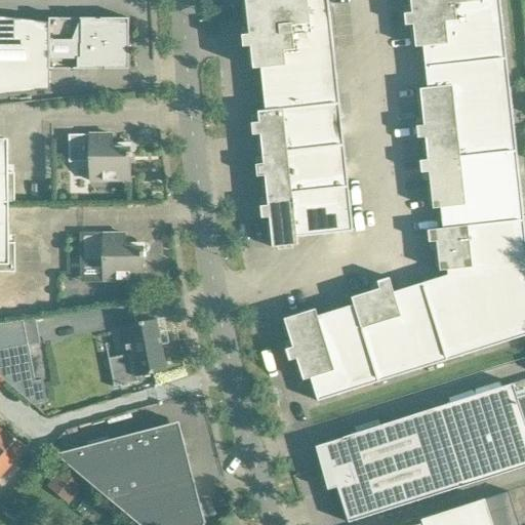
[(258,112),(339,104),(328,0),(246,0),(250,34),(242,35),(244,47),(251,46),(253,69),(261,69),(266,111),(258,112)]
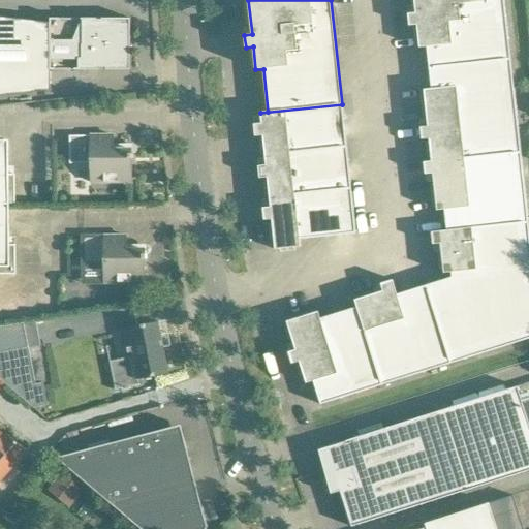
[(427,47),(429,68),(510,59),(503,0),(413,0),(415,12),(408,13),(409,26),(416,25),(419,48),(427,47)]
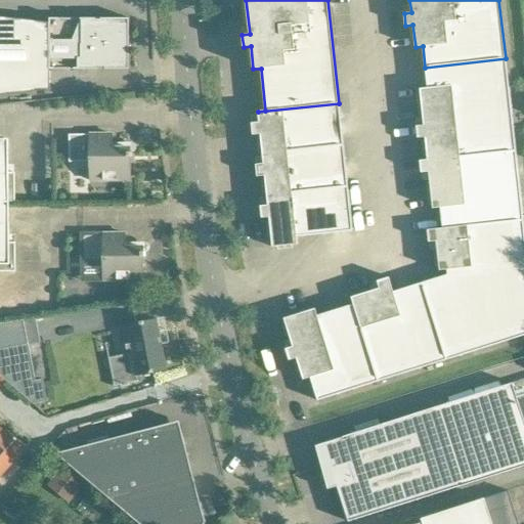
[(0,94),(50,89),(50,70),(129,70),(129,18),(49,18),(49,23),(0,16),(0,94)]
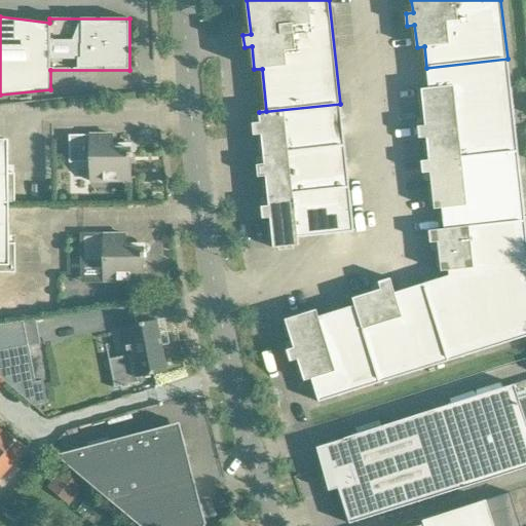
[(508,59),(426,68),(429,88),(421,89),(425,125),(418,126),(419,139),(426,138),(429,160),(429,161),(518,152),(508,59)]
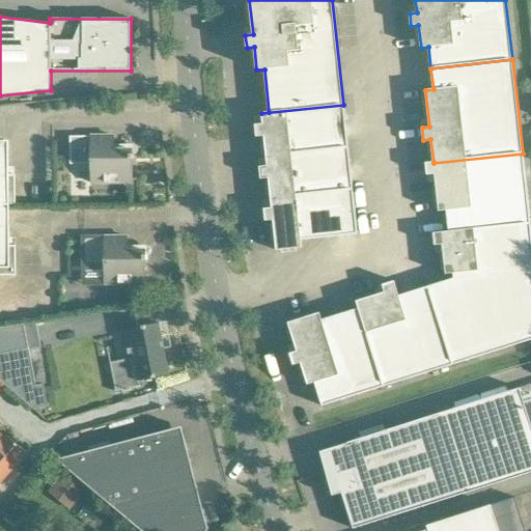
[(343,105),(261,113),(262,123),(255,124),(256,137),(263,136),(267,156),(347,147),(343,105)]
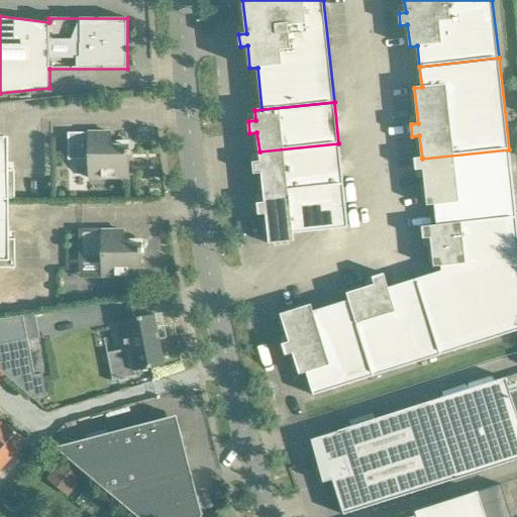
[(110,132),(101,132),(68,132),(68,161),(88,160),(89,178),(129,178),(128,154),(130,154),(130,150),(128,150),(128,145),(110,146),(110,132)]
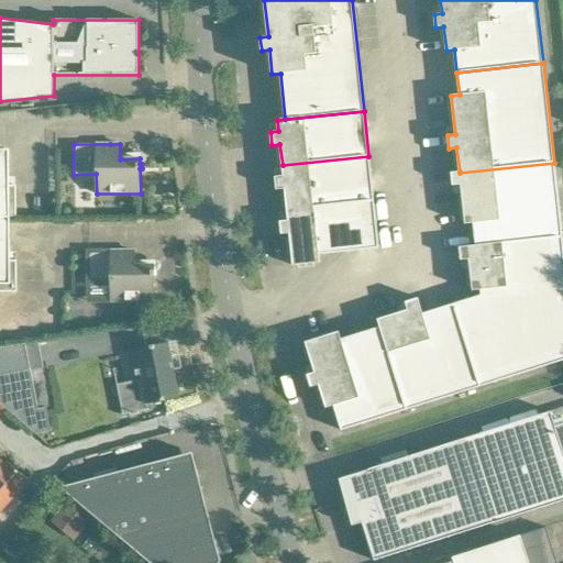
[(0,150),(0,217),(6,217),(6,218),(14,217),(13,185),(6,185),(6,150),(0,150)]
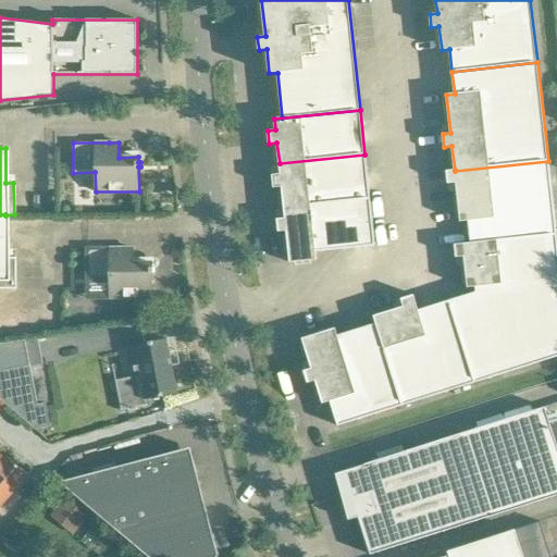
[(364,155),(280,163),(281,174),(272,175),(273,187),(282,187),(284,208),(370,198),(364,155)]
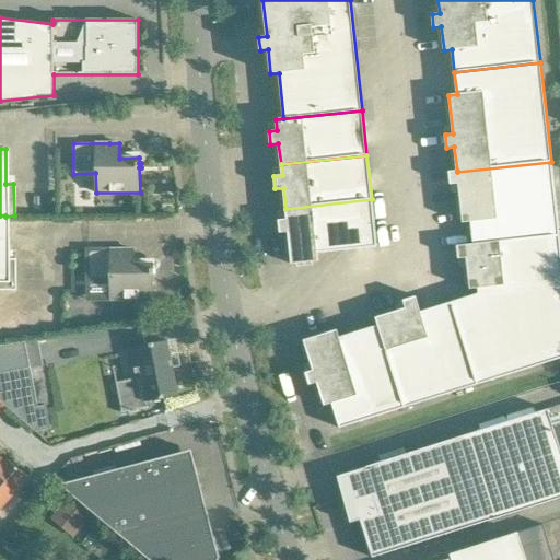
[(457,172),(457,171),(448,172),(450,185),(458,184),(463,222),(470,222),(474,244),(474,245),(559,235),(551,162),(457,172)]
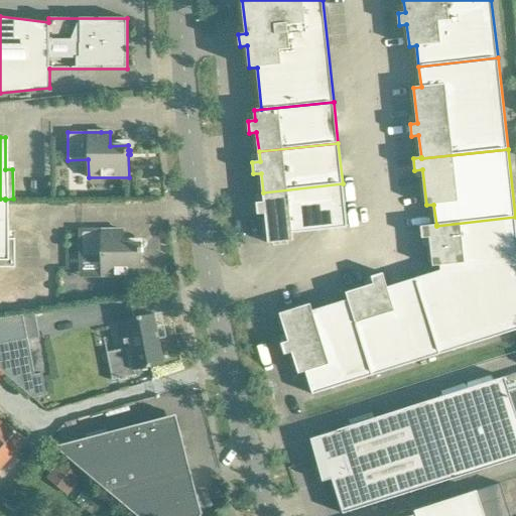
[(343,183),(263,192),(264,202),(256,203),(258,215),(265,214),(268,243),(292,240),(291,233),(347,227),(343,183)]
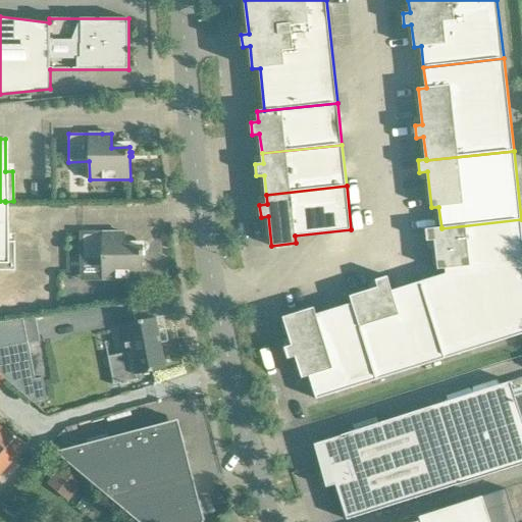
[(5,201),(0,201),(0,270),(13,271),(13,242),(6,242),(5,202),(5,201)]
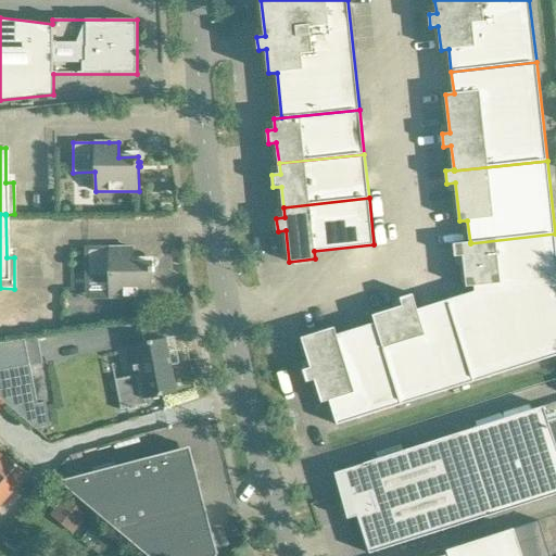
[(475,291),(447,300),(474,382),(555,355),(555,241),(555,234),(470,243),(470,242),(454,244),(455,256),(463,256),(466,287),(475,286),(475,291)]
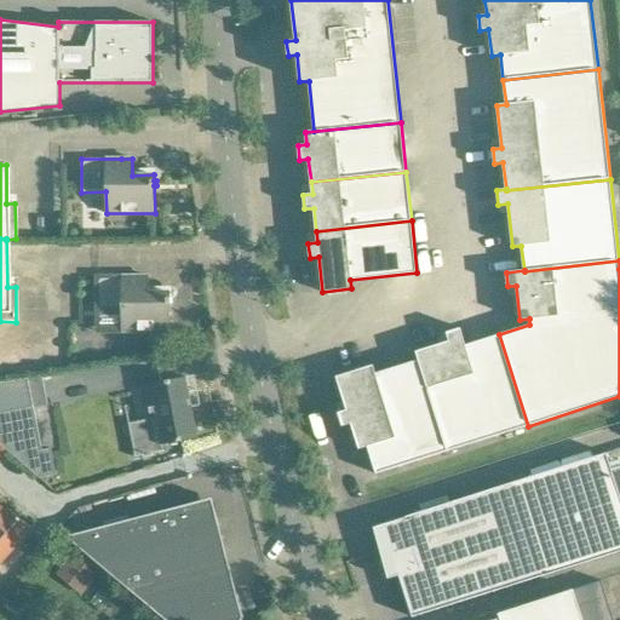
[(137,276),(97,277),(97,310),(122,310),(122,332),(170,331),(170,304),(172,304),(172,298),(170,298),(170,293),(137,293),(137,276)]
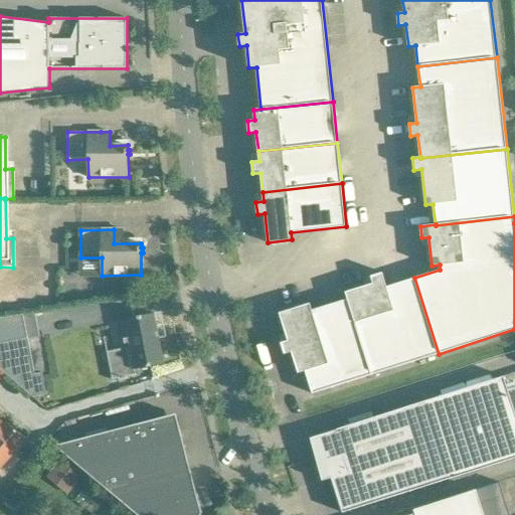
[(345,292),(347,299),(348,299),(372,375),(439,354),(414,278),(386,287),(382,273),(370,276),(373,284),(345,292)]
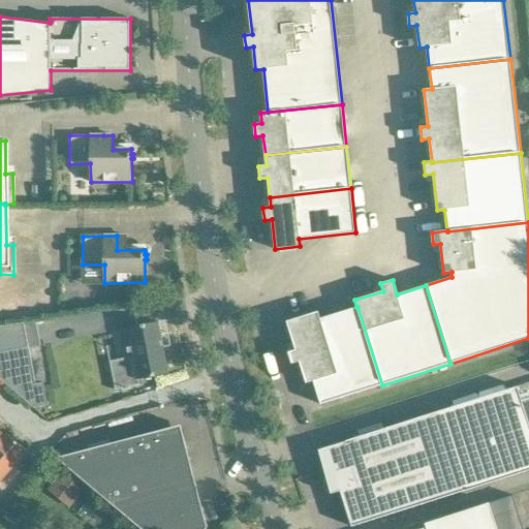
[(313,381),(320,404),(382,385),(358,307),(356,307),(320,319),(318,311),(287,321),(296,350),(288,352),(292,364),(300,362),(306,383),(313,381)]
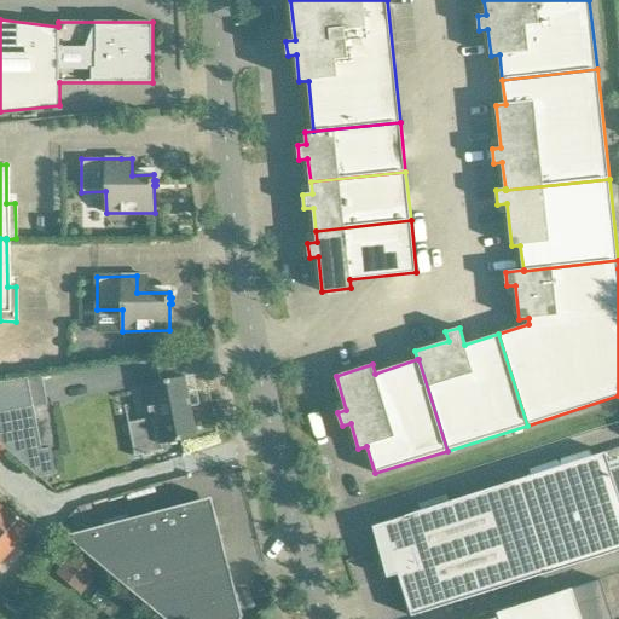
[(140,386),(148,420),(156,418),(161,445),(197,438),(185,376),(140,386)]
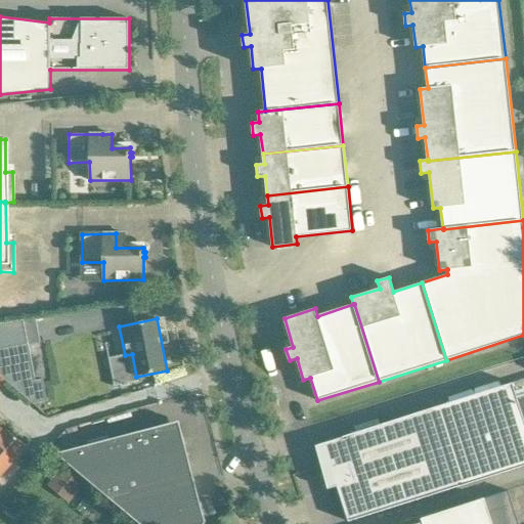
[(24,319),(0,323),(0,375),(33,404),(47,401),(43,381),(49,379),(42,341),(29,344),(24,320),(24,319)]
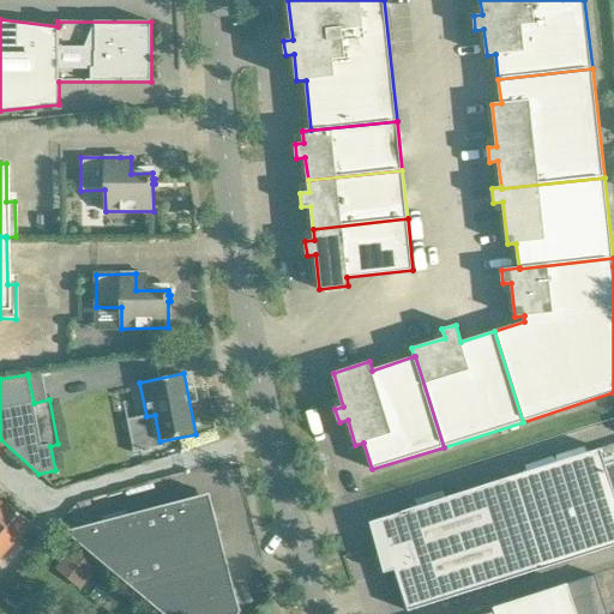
[(613,493),(600,450),(531,470),(369,522),(384,573),(395,570),(408,612),(539,570),(613,546),(613,493)]
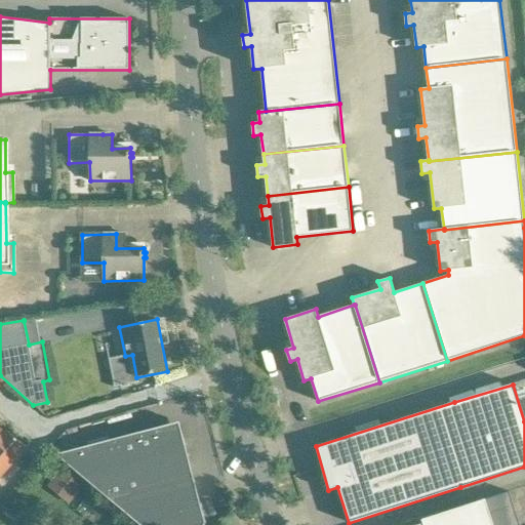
[(178,422),(55,454),(139,524),(204,524),(205,524),(199,497),(197,498),(183,444),(185,444),(178,422)]
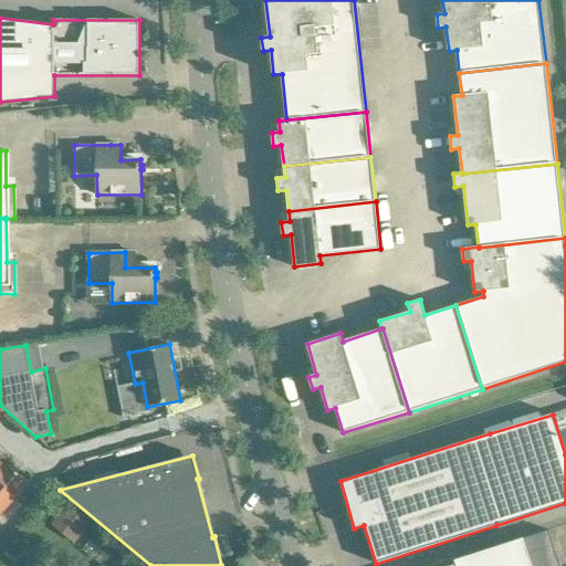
[(0,515),(29,483),(7,464),(4,467),(0,461),(0,515)]
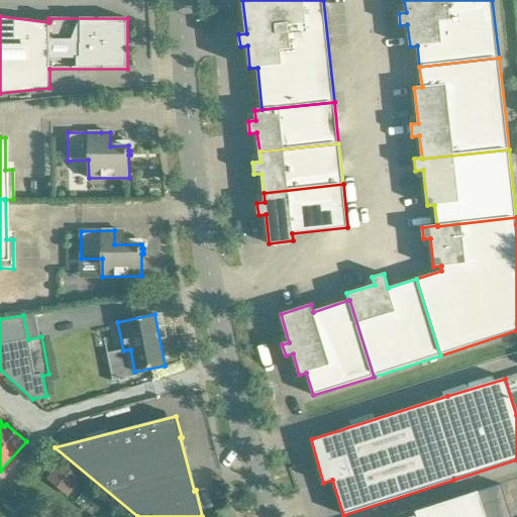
[(85,476),(63,458),(46,479),(69,496),(85,476)]
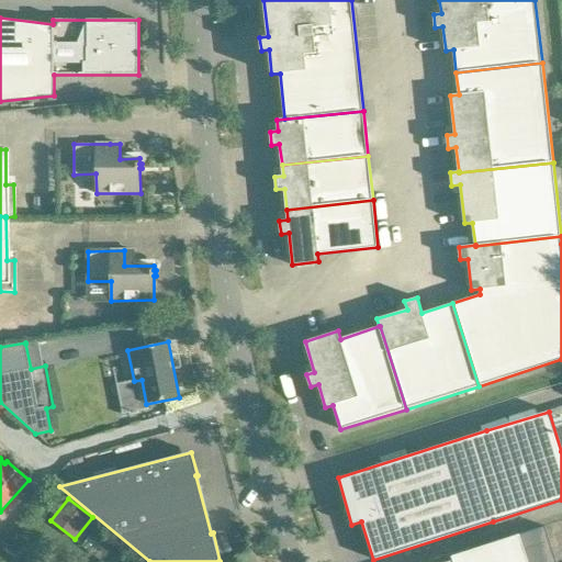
[(519,534),(451,555),(453,560),(453,561),(557,561),(544,526),(519,534)]
